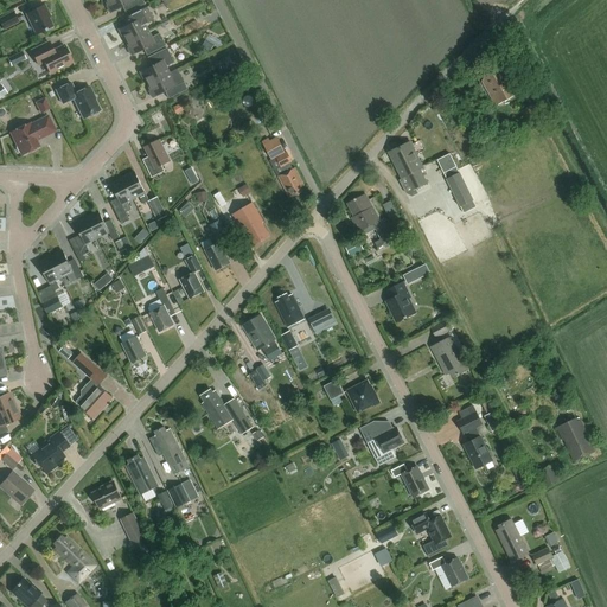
[(104,0),(108,6),(106,7),(109,13),(122,7),(126,14),(144,5),(141,0),(104,0)]
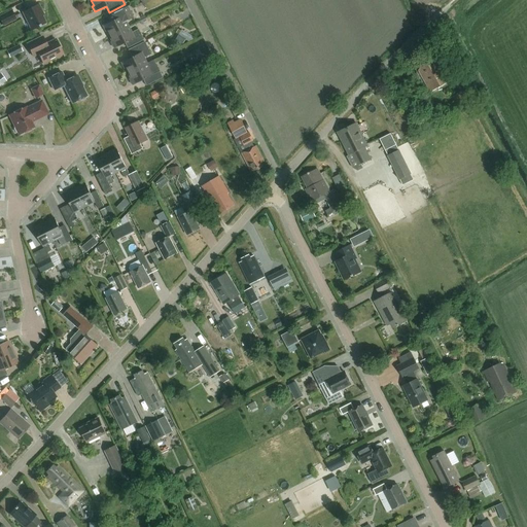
[(32,31),(45,24),(39,11),(41,10),(38,5),(23,12),(32,31)]
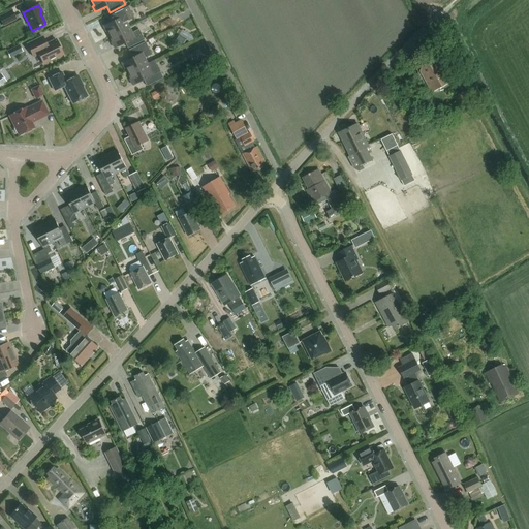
[(127,28),(128,27),(125,22),(132,18),(127,7),(111,16),(107,18),(110,23),(102,26),(105,32),(106,31),(110,37),(127,28)]
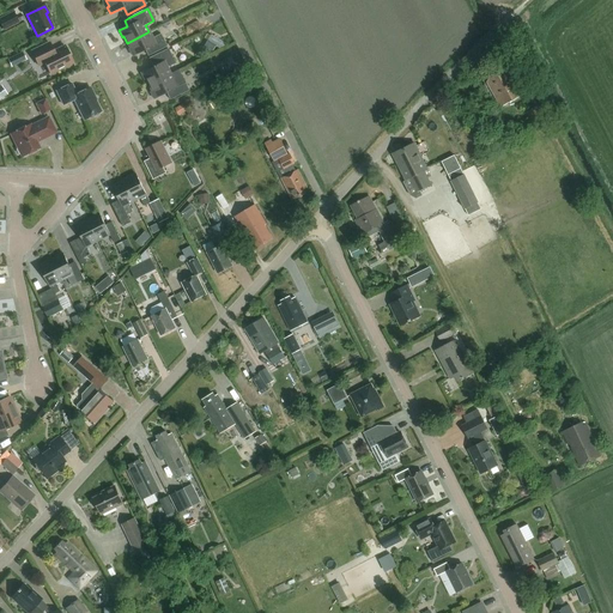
[(14,12),(0,18),(0,23),(4,30),(19,22),(14,12)]
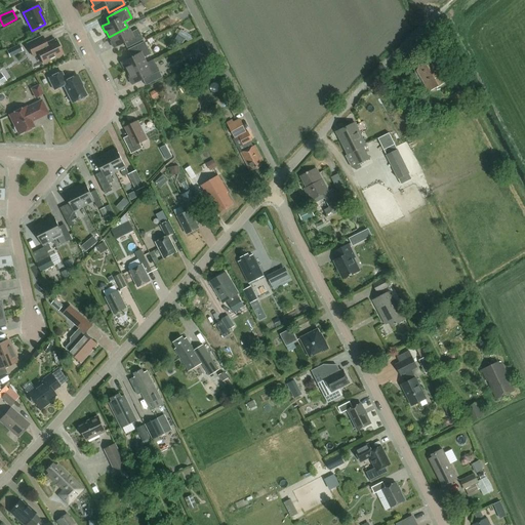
[(127,27),(126,28),(109,37),(112,42),(110,42),(113,48),(124,43),(126,48),(143,40),(137,30),(130,33),(127,27)]
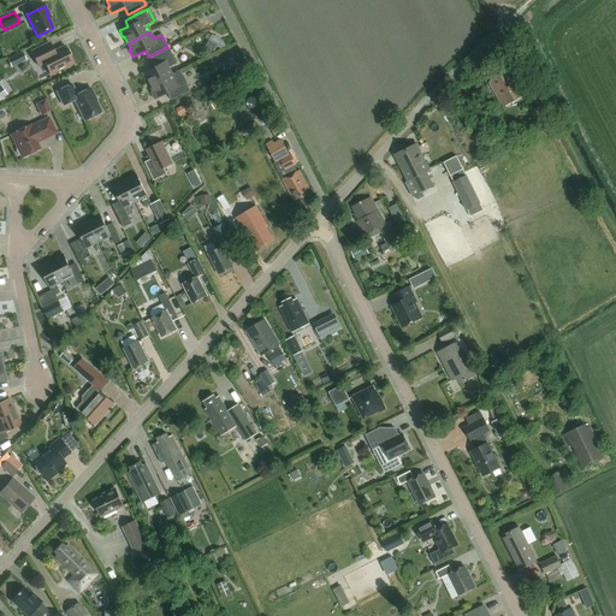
[(212,35),(207,42),(211,43),(215,47),(217,48),(219,49),(229,45),(221,41),(214,36),(212,35)]
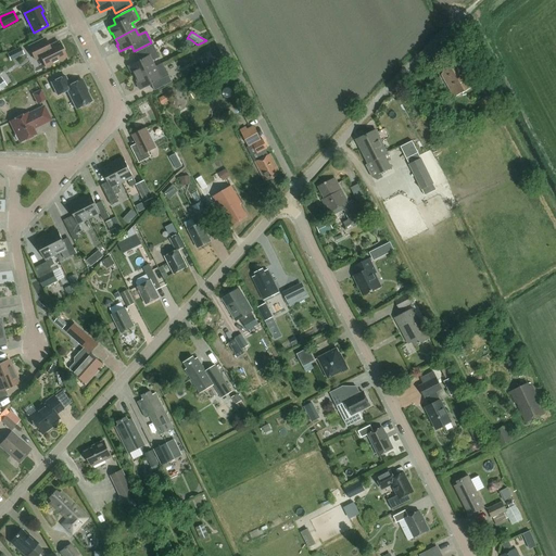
[(46,67),(66,58),(59,41),(43,49),(39,41),(28,47),(35,60),(40,58),(46,67)]
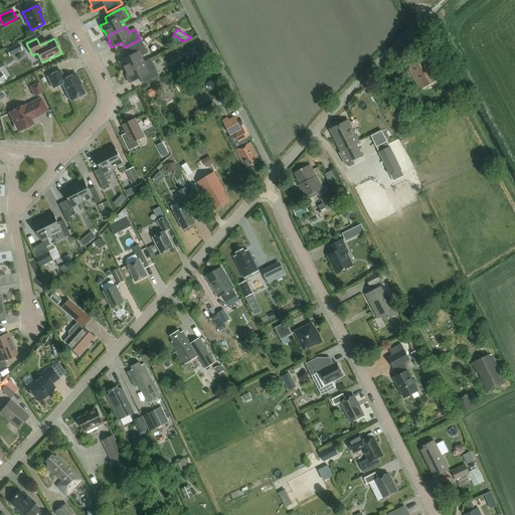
[(125,71),(143,62),(140,57),(147,53),(141,41),(125,49),(129,56),(118,61),(121,67),(122,66),(125,71)]
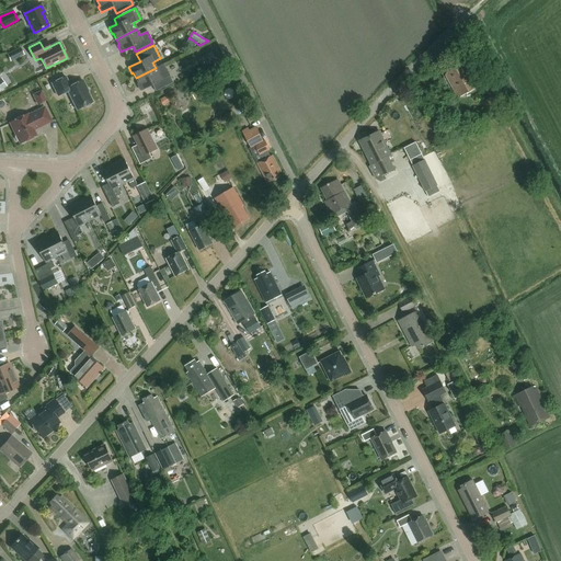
[(23,54),(20,47),(7,54),(10,60),(23,54)]
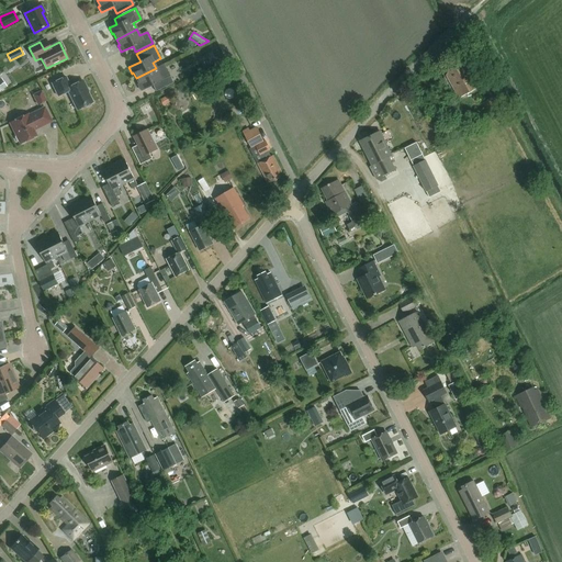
[(210,57),(201,62),(204,67),(213,64),(210,57)]
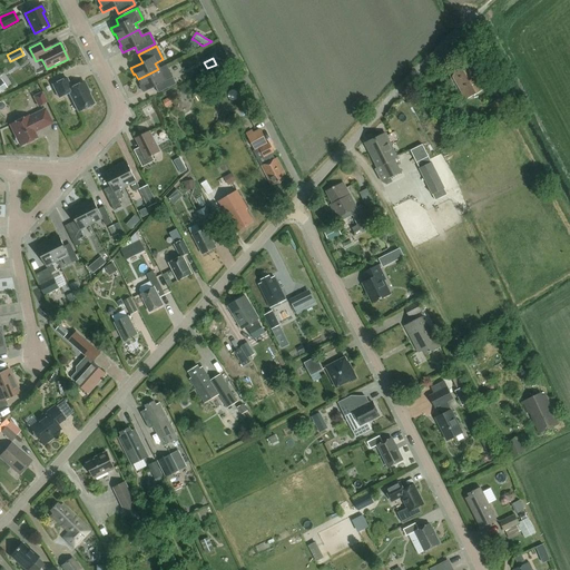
[(465,100),(487,88),(472,62),(470,65),(468,61),(452,70),(455,75),(452,77),(465,100)]
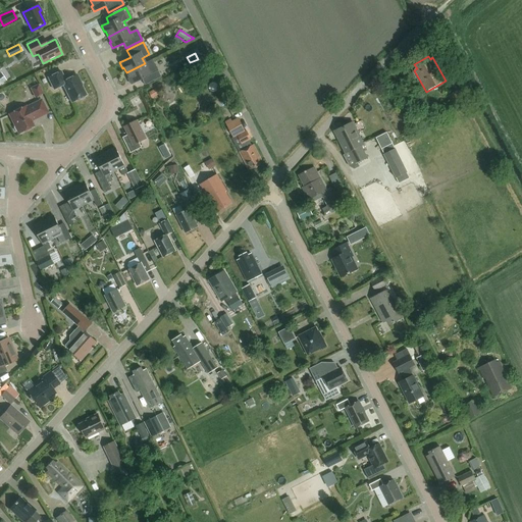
[(206,57),(196,62),(199,67),(208,62),(206,57)]
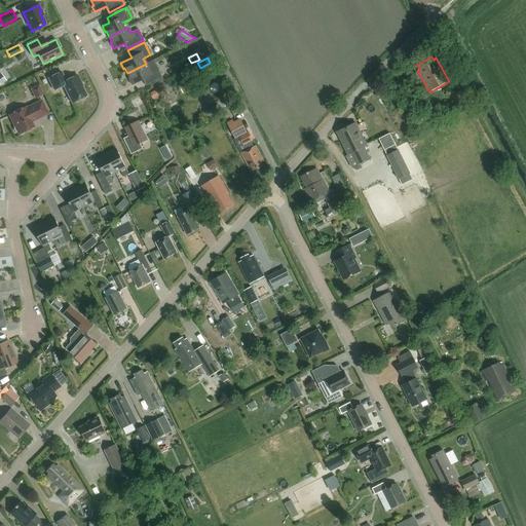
[(153,61),(147,64),(152,75),(158,72),(156,67),(153,61)]
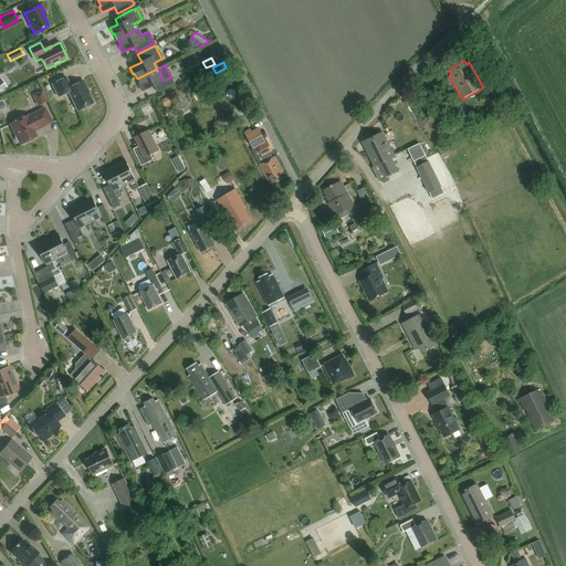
[(174,84),(170,77),(164,81),(158,69),(157,69),(137,79),(139,85),(138,85),(142,92),(156,85),(159,91),(174,84)]
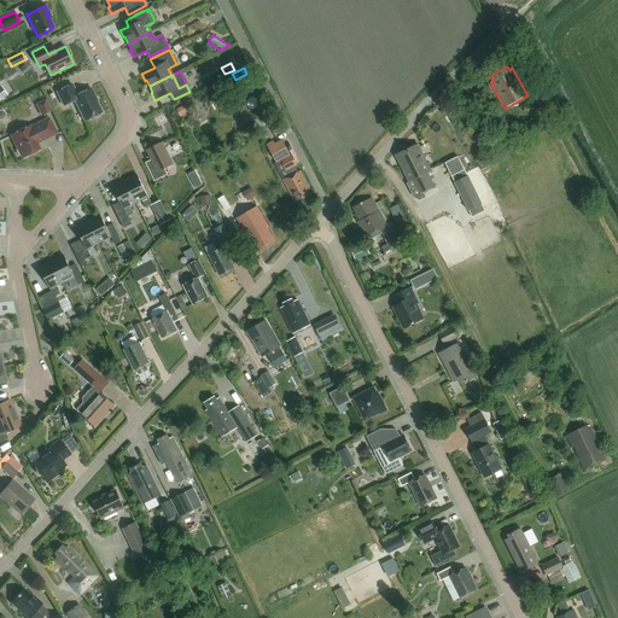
[(71,85),(57,92),(63,106),(74,101),(85,122),(101,114),(89,89),(77,95),(71,85)]
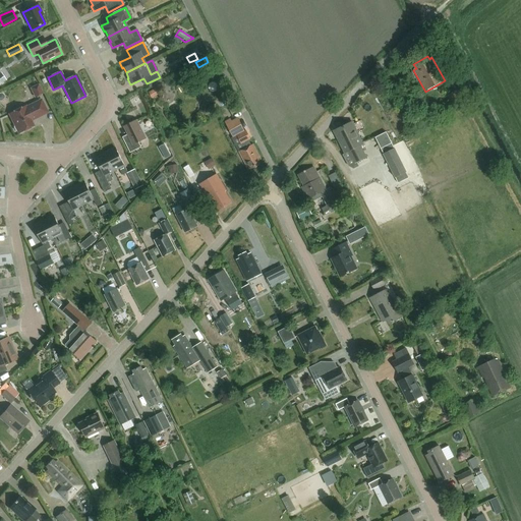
[(39,83),(31,88),(36,98),(44,94),(39,83)]
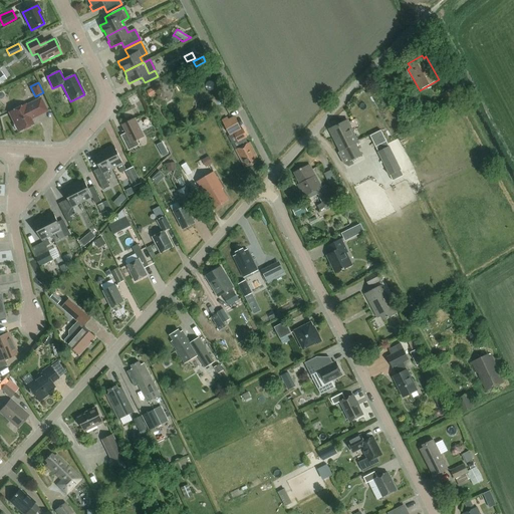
[(155,87),(147,91),(150,97),(158,93),(155,87)]
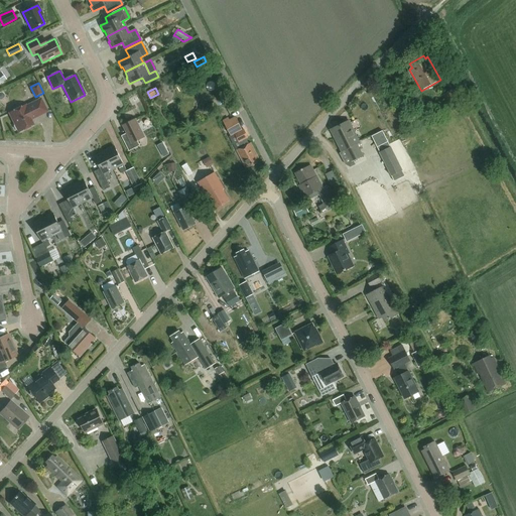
[(461,104),(453,90),(443,94),(452,109),(461,104)]
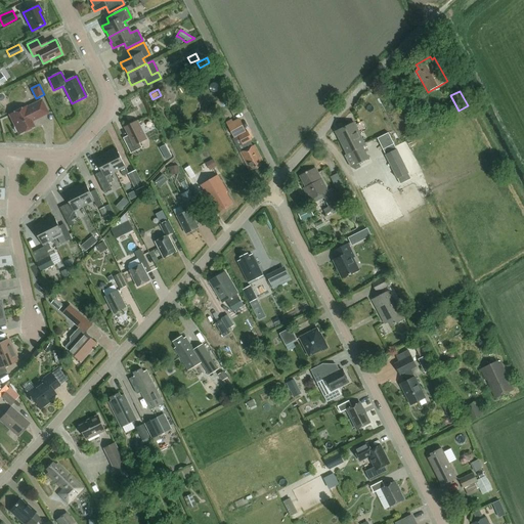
[(33,120),(47,114),(41,101),(26,108),(25,106),(9,115),(15,126),(14,127),(13,129),(15,132),(17,133),(18,132),(19,134),(33,127),(30,121),(33,120)]
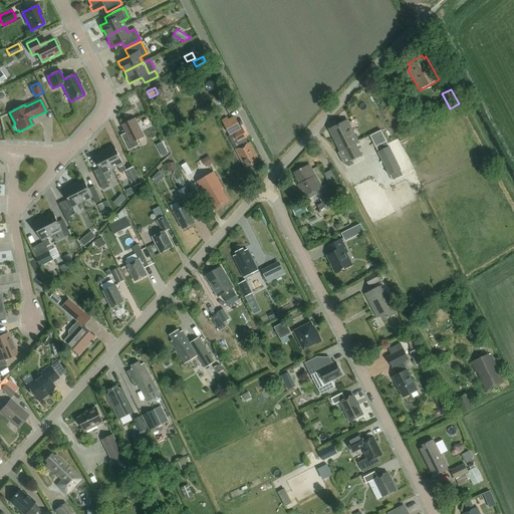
[(227,117),(221,120),(224,126),(230,137),(229,137),(236,151),(243,165),(246,164),(248,168),(256,164),(254,160),(257,158),(250,144),(247,145),(244,139),(246,138),(242,130),(240,130),(235,120),(234,117),(228,119),(227,117)]
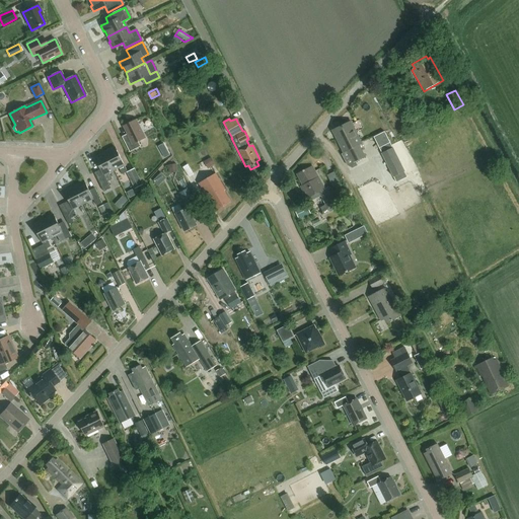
[(130,138),(124,141),(130,152),(141,147),(138,142),(145,138),(136,121),(124,127),(130,138)]
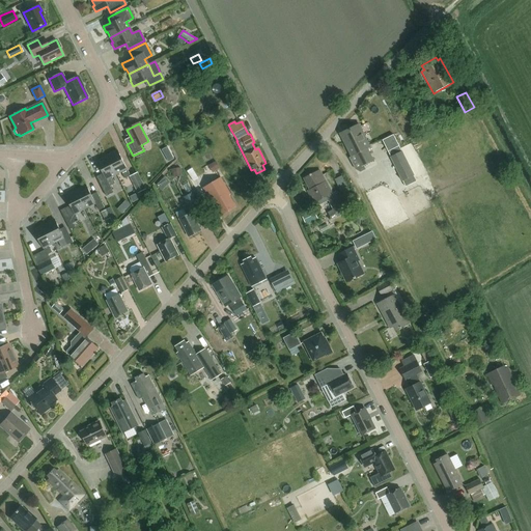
[(362,166),(373,161),(363,142),(366,140),(359,126),(341,135),(353,157),(356,155),(362,166)]
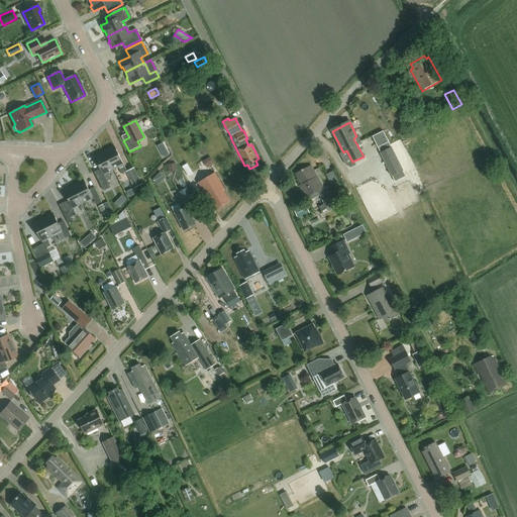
[(403,164),(392,141),(382,147),(393,169),(403,164)]
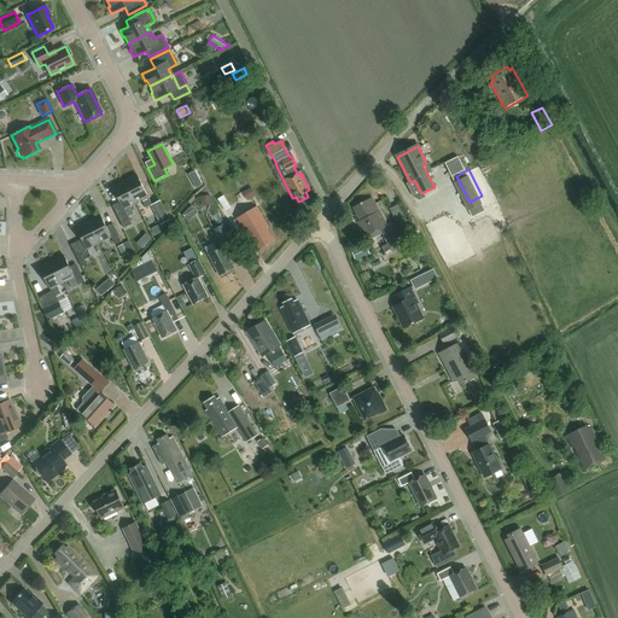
[(126,182),(135,203),(141,199),(145,209),(152,205),(138,176),(126,182)]
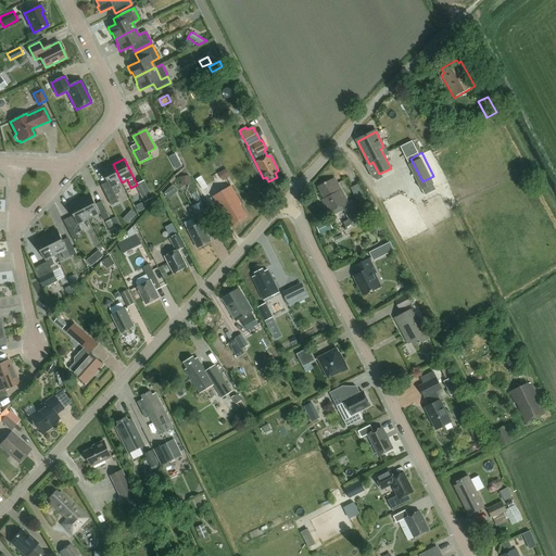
[(117,185),(122,182),(113,164),(102,169),(112,189),(104,192),(112,205),(118,202),(115,196),(121,192),(117,185)]
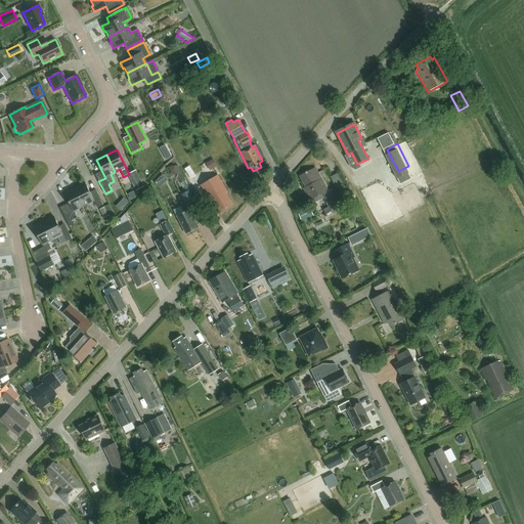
[(214,161),(207,164),(211,171),(217,167),(214,161)]
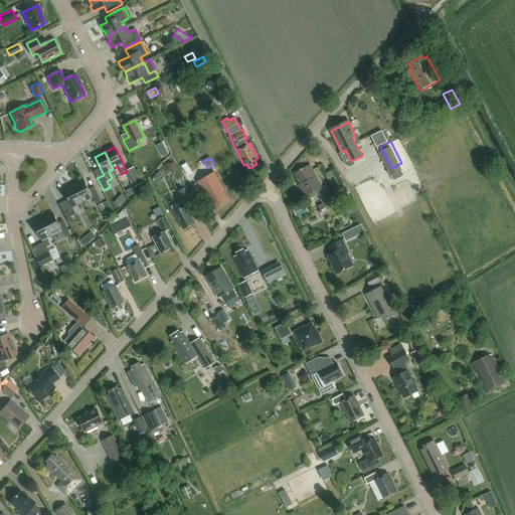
[(189,162),(185,164),(189,174),(193,173),(189,162)]
